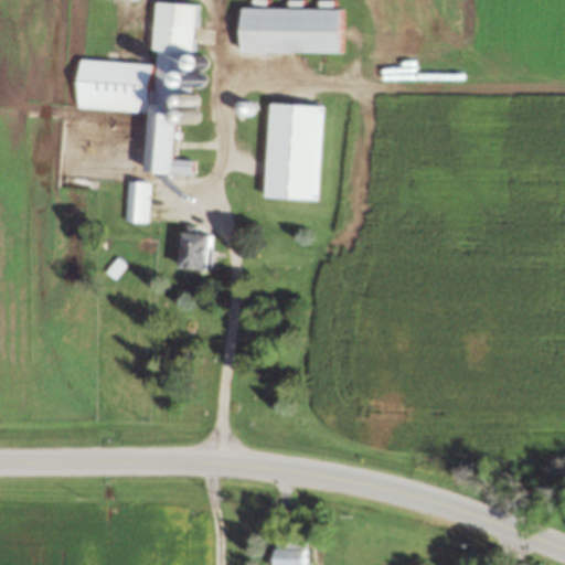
[(145,109),(146,113),(141,172),(192,174),(193,159),(173,158),(174,127),(196,120),(199,93),(200,85),(200,81),(190,52),(193,3),(152,1),(149,50),(155,51),(151,103),(146,103),(148,64),(77,60),(74,107),(141,110),(145,109)]
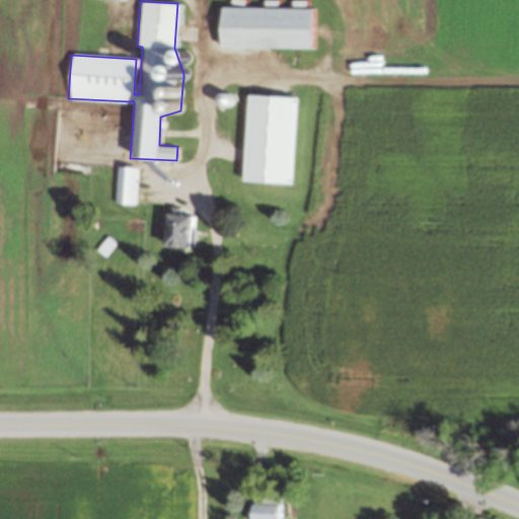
[(311,48),(311,8),(217,7),(217,48),(311,48)]
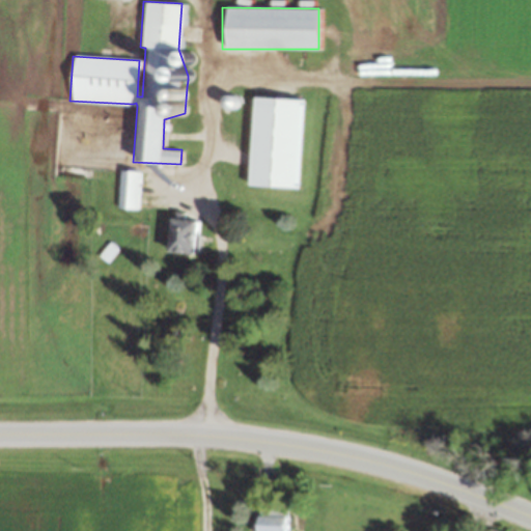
[(233,95),(222,95),(222,107),(234,106),(233,95)]
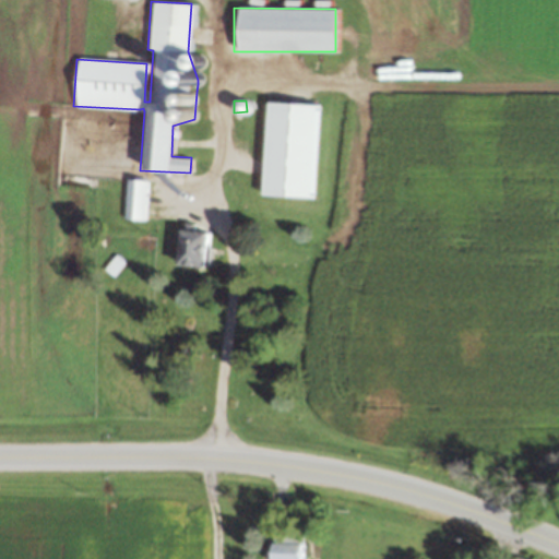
[(318,104),(264,102),(260,194),(312,198),(318,104)]
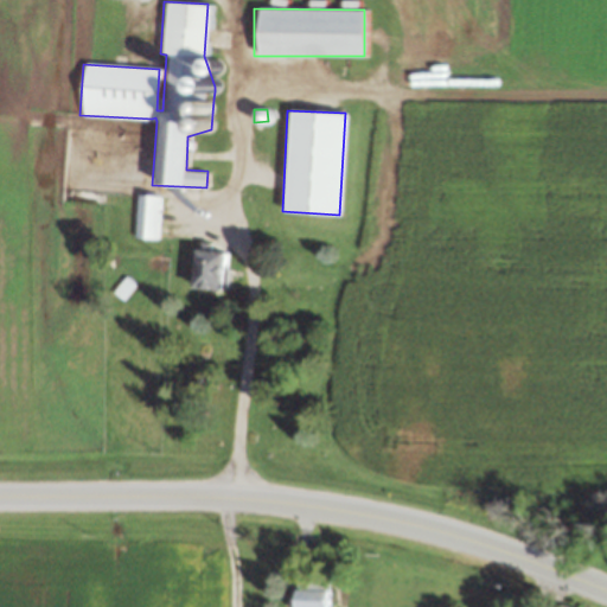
[(135,238),(158,238),(158,195),(135,195),(135,238)]
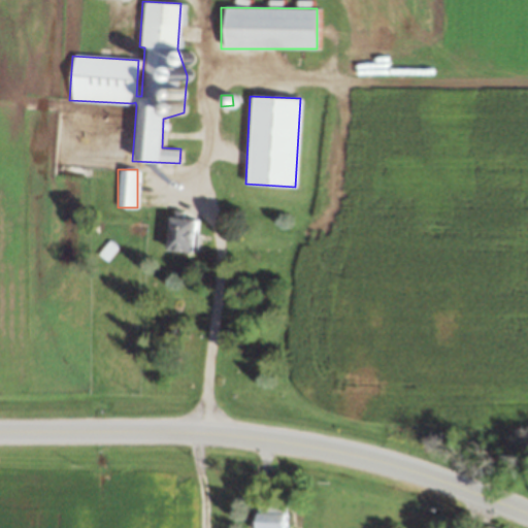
[(168,213),(164,250),(193,253),(197,217),(168,213)]
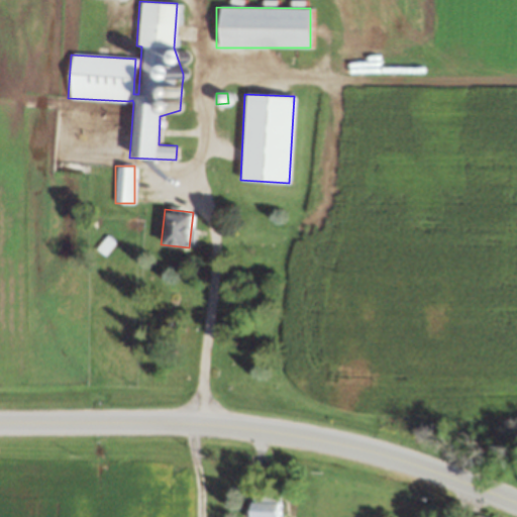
[(279,516),(280,496),(249,495),(248,516),(279,516)]
